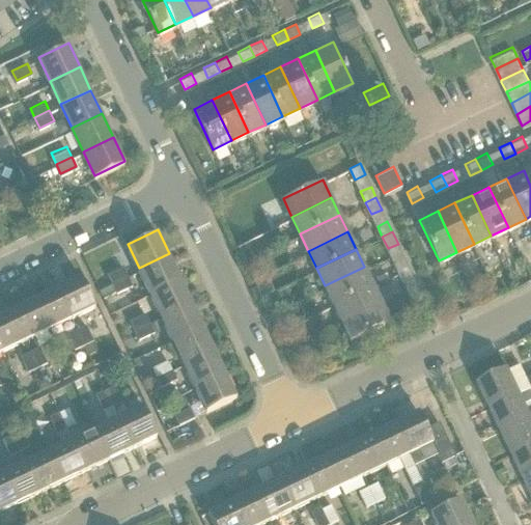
[(139,268),(149,291),(179,277),(169,253),(139,268)]
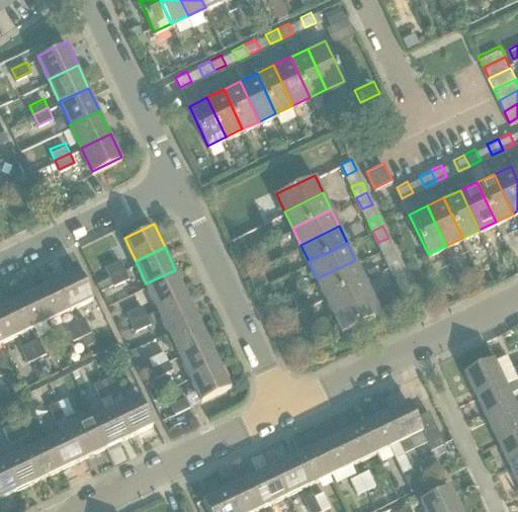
[(390,264),(399,259),(394,249),(384,254),(390,264)]
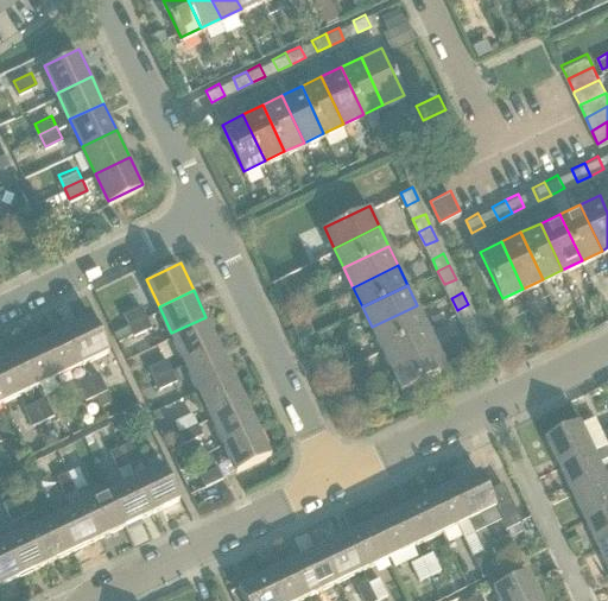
[(293,295),(282,301),(290,317),(302,311),(293,295)]
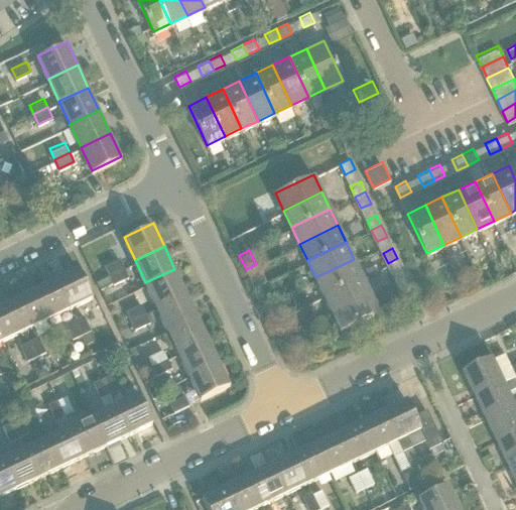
[(105,265),(109,272),(123,265),(120,258),(105,265)]
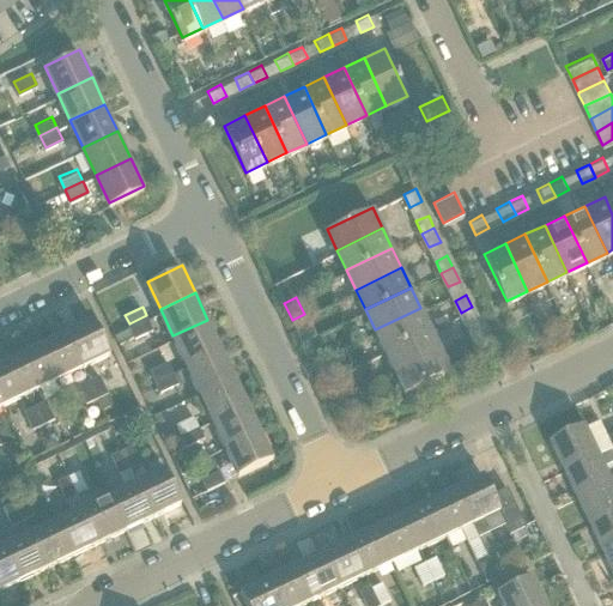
[(472,307),(461,313),(467,326),(479,321),(472,307)]
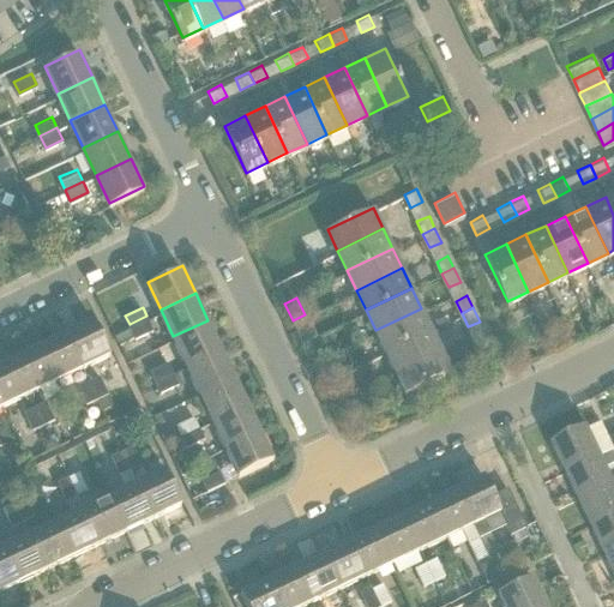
[(431,328),(421,308),(375,330),(385,350),(431,328)]
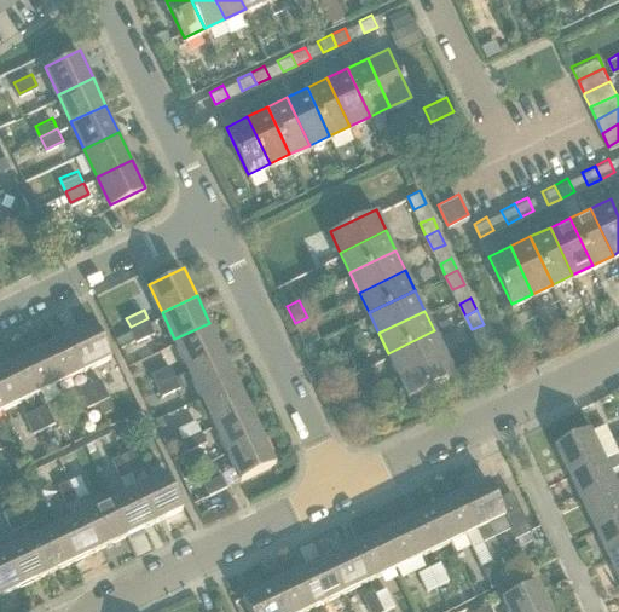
[(67,332),(90,380),(99,375),(93,362),(111,353),(94,318),(67,332)]
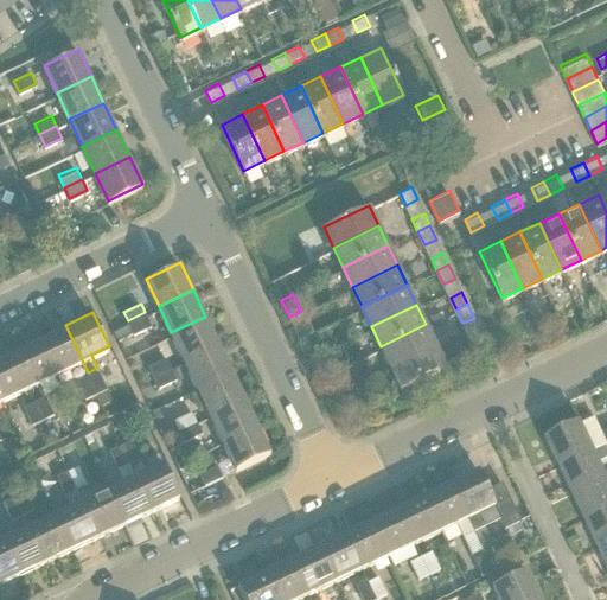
[(134,333),(139,331),(151,325),(145,312),(128,320),(134,333)]
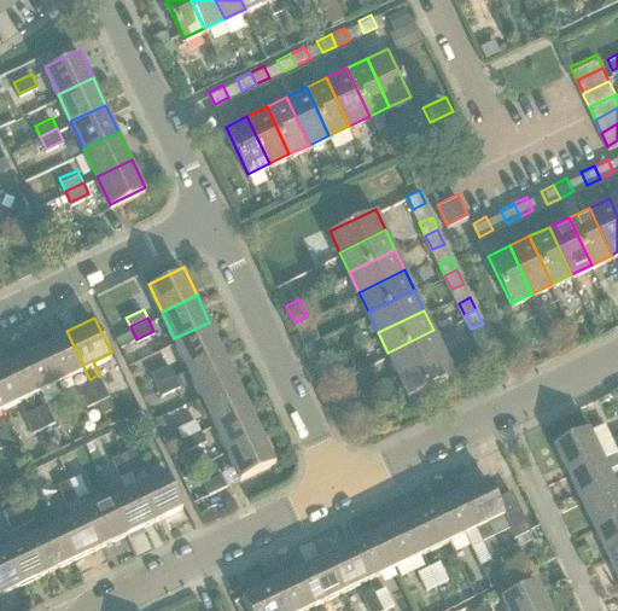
[(174,338),(179,348),(187,366),(222,349),(209,323),(174,338)]
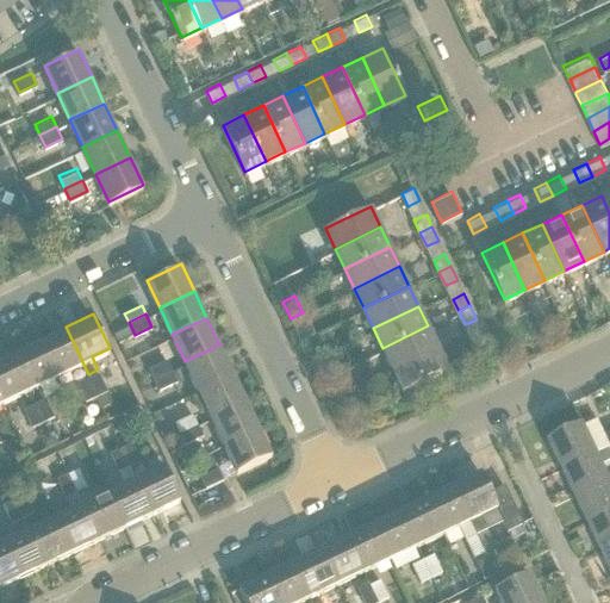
[(383,348),(392,367),(437,346),(428,325),(383,348)]
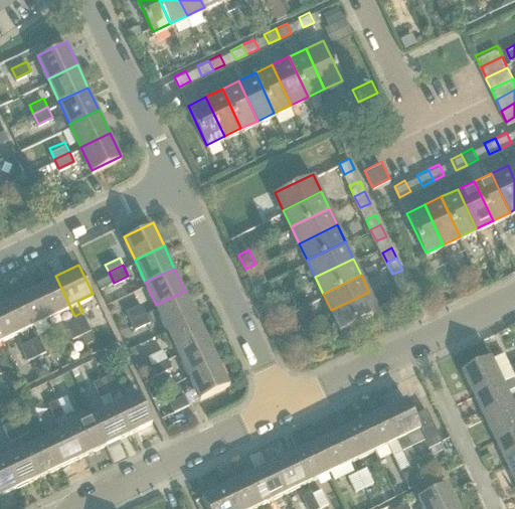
[(68,305),(73,316),(74,316),(55,276),(32,287),(46,316),(68,305)]
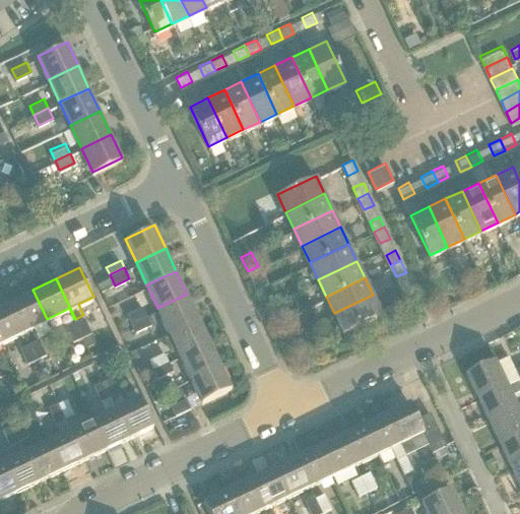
[(402,290),(407,300),(417,296),(412,284),(402,290)]
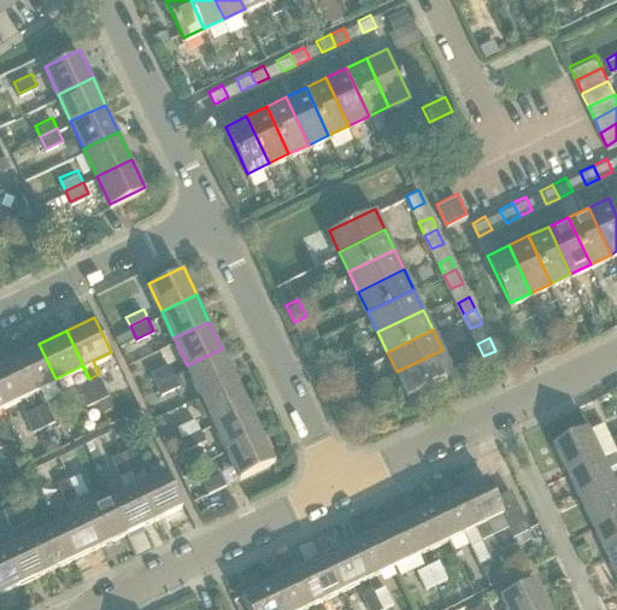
[(39,344),(12,357),(29,392),(56,379),(39,344)]
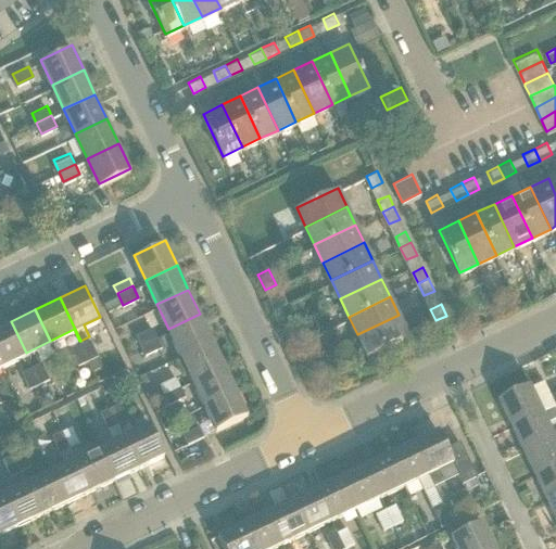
[(168,329),(180,353),(212,339),(200,314),(168,329)]
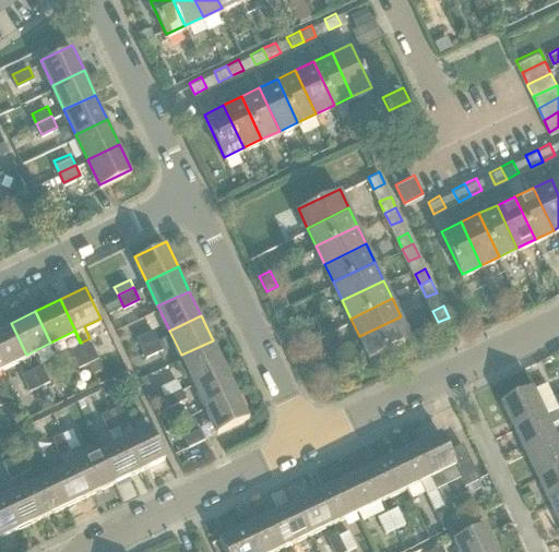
[(409,336),(401,316),(359,336),(368,356),(409,336)]
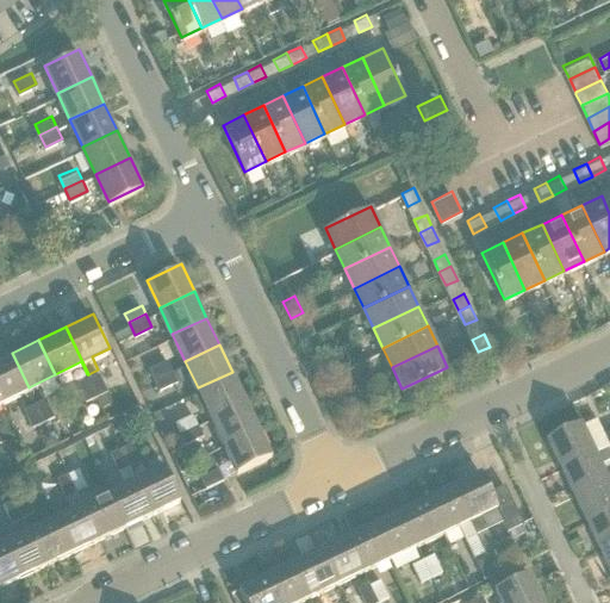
[(0,358),(0,397),(1,399),(29,387),(12,353),(0,358)]
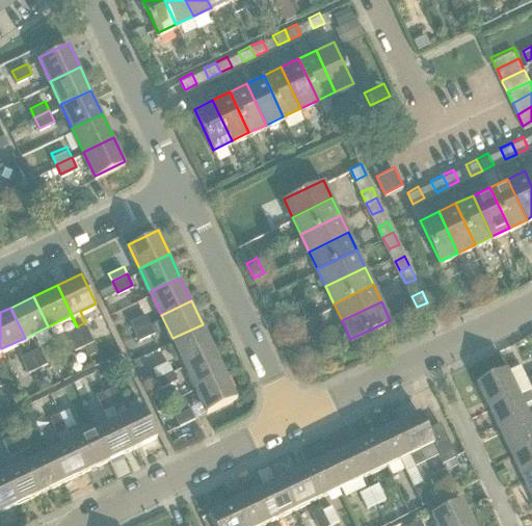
[(134,327),(150,320),(145,313),(131,320),(134,327)]
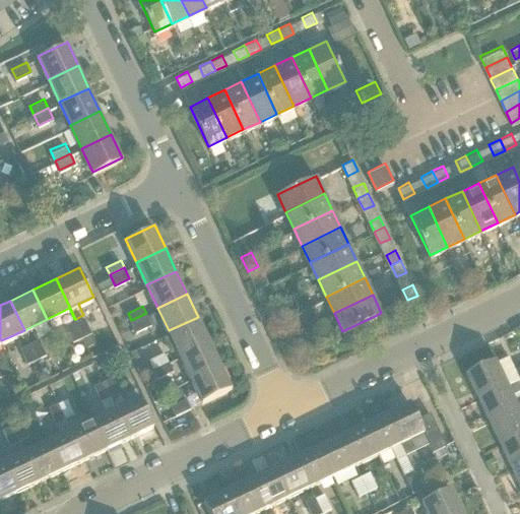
[(146,313),(131,320),(136,330),(151,323),(146,313)]
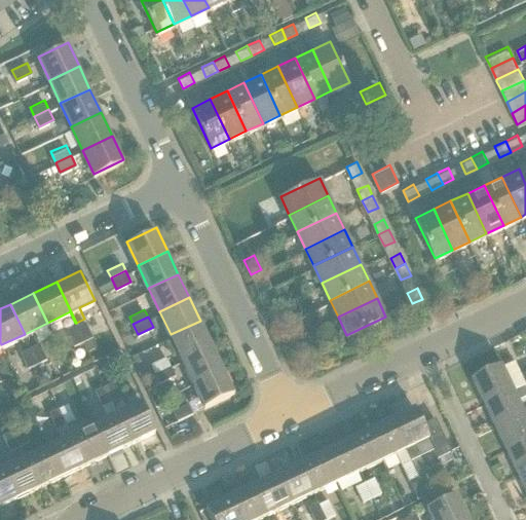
[(92,336),(85,320),(76,324),(84,339),(92,336)]
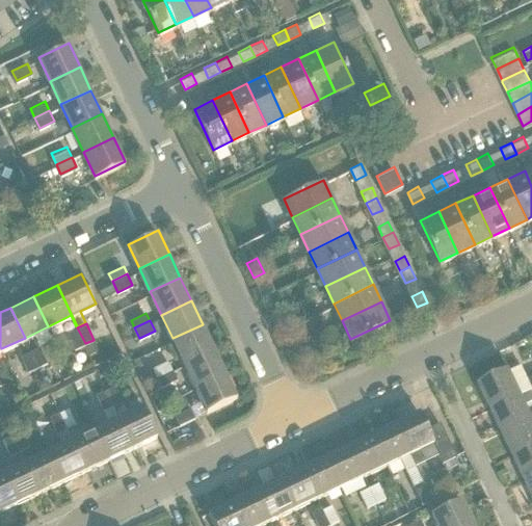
[(173,338),(181,358),(184,362),(214,347),(203,324),(173,338)]
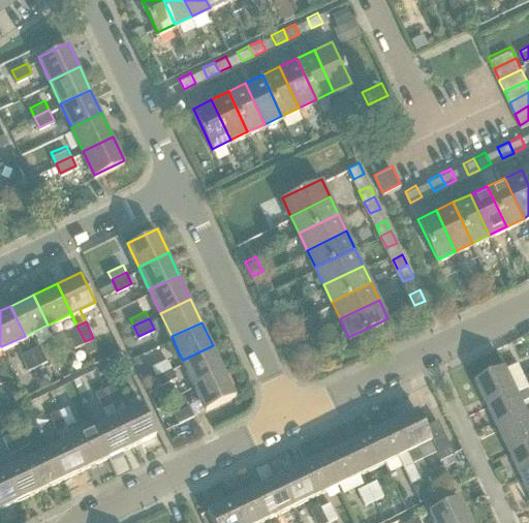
[(76,326),(67,330),(74,346),(85,341),(76,326)]
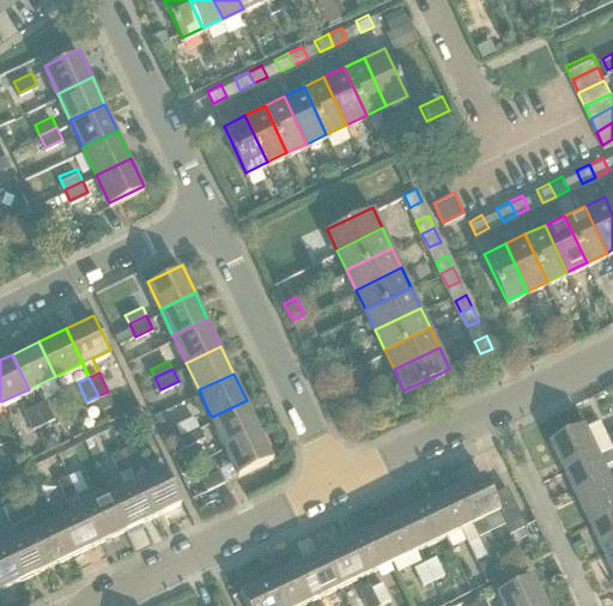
[(108,392),(98,395),(102,406),(113,401),(108,392)]
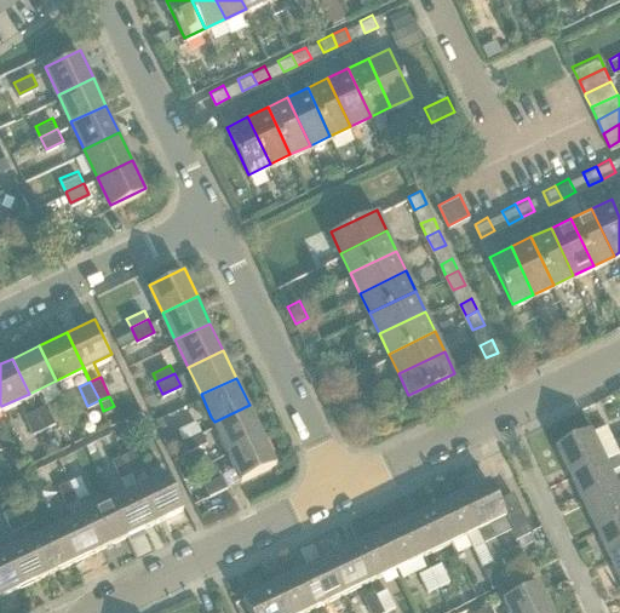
[(35,408),(45,427),(55,422),(46,404),(35,408)]
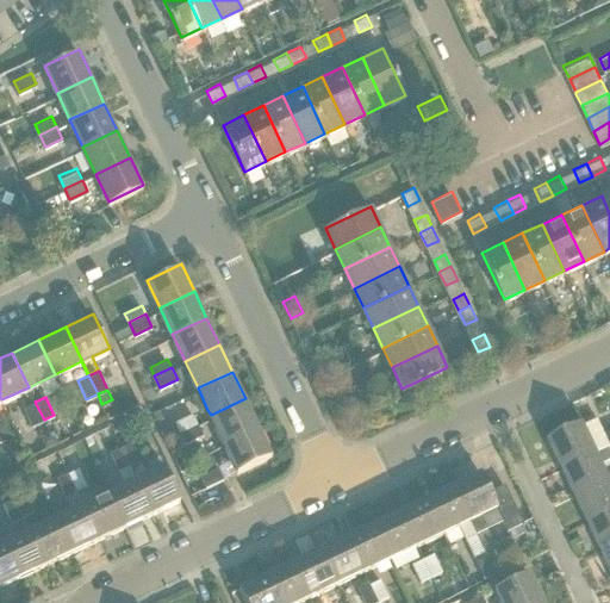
[(211,415),(223,442),(257,426),(246,398),(211,415)]
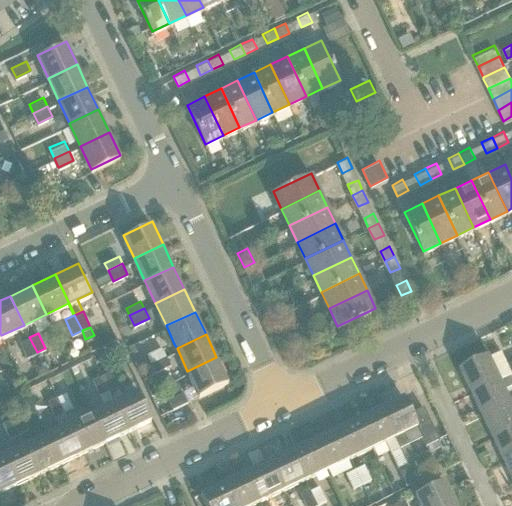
[(28,356),(37,352),(29,337),(20,341),(28,356)]
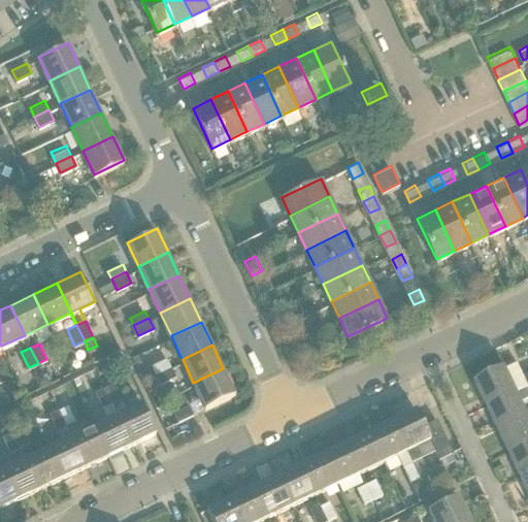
[(142,378),(156,371),(170,364),(166,356),(138,369),(142,378)]
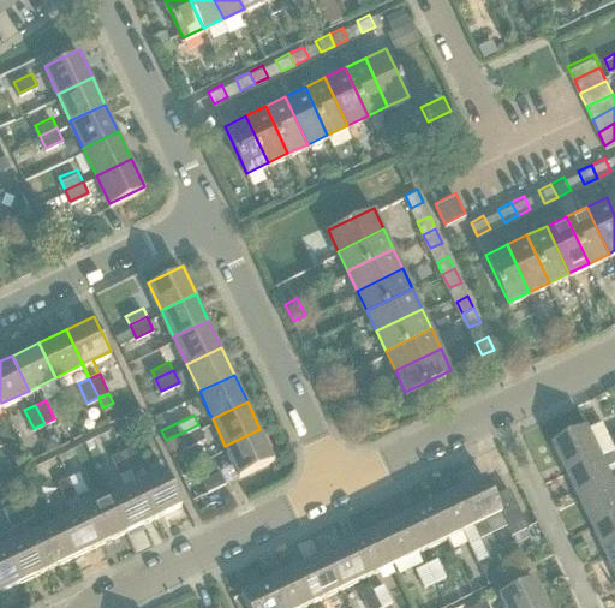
[(554,440),(567,468),(602,451),(589,423),(554,440)]
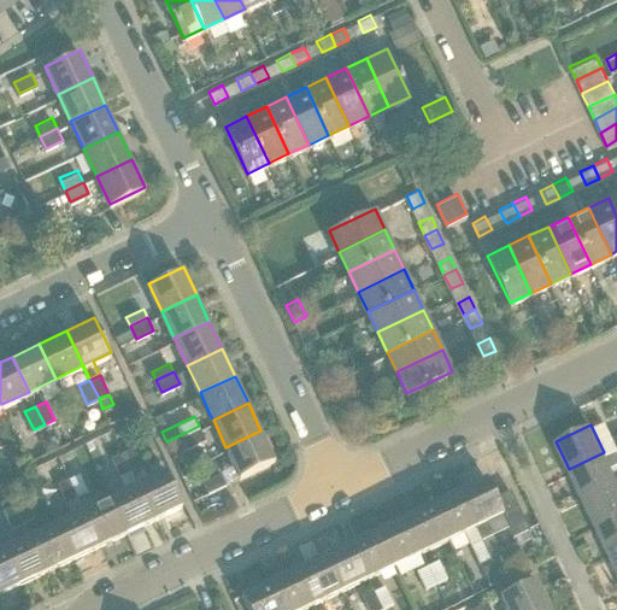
[(182,434),(188,446),(205,438),(199,426),(182,434)]
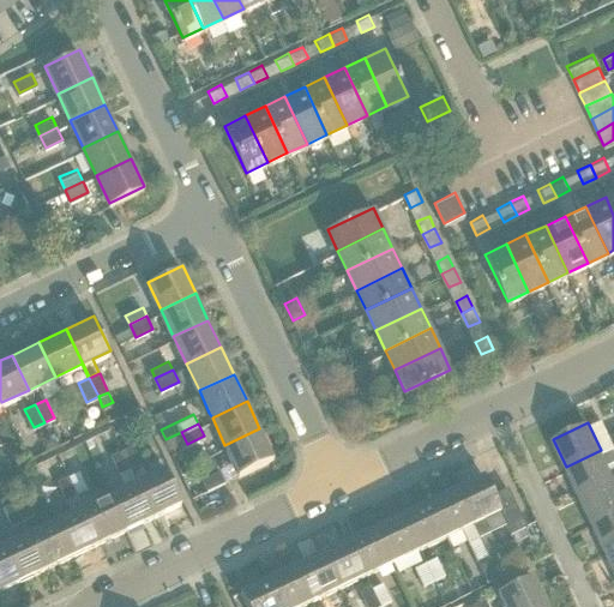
[(238,473),(272,456),(259,428),(224,445),(238,473)]
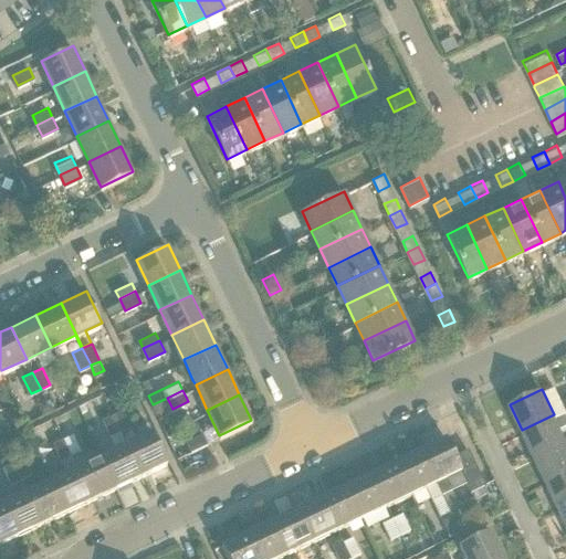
[(122,408),(113,412),(121,429),(129,424),(122,408)]
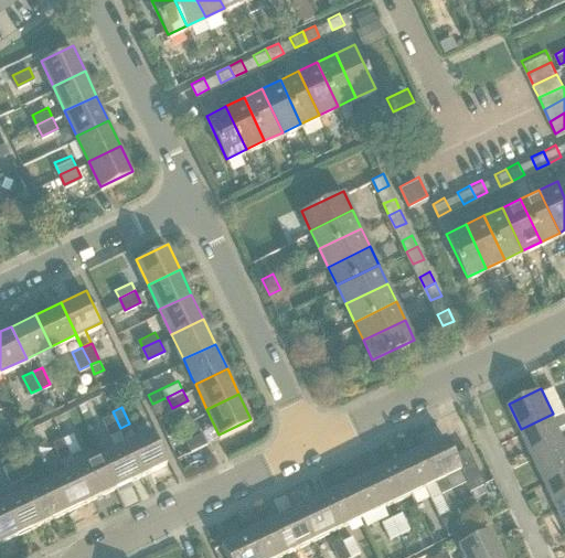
[(564,407),(564,408),(553,414),(521,429),(533,453),(564,438),(560,426),(564,422),(564,407)]
